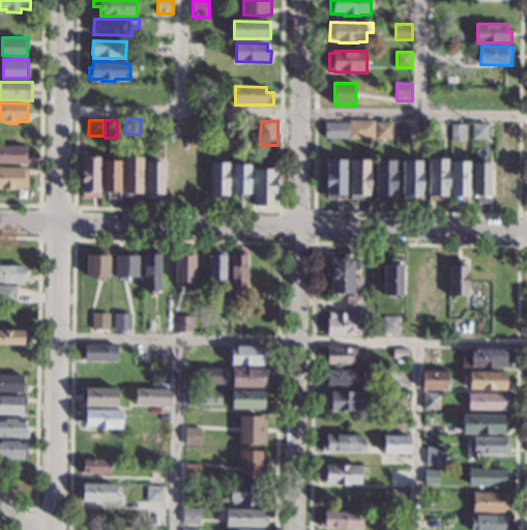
[(376,140),(351,140),(351,121),(376,121),(376,140)]
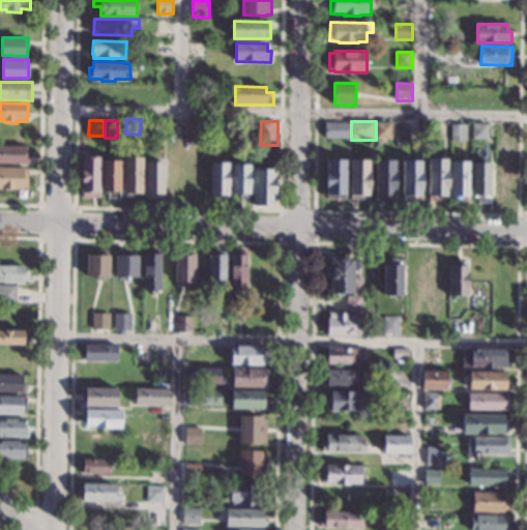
[(350,139),(326,139),(327,123),(350,123),(350,139)]
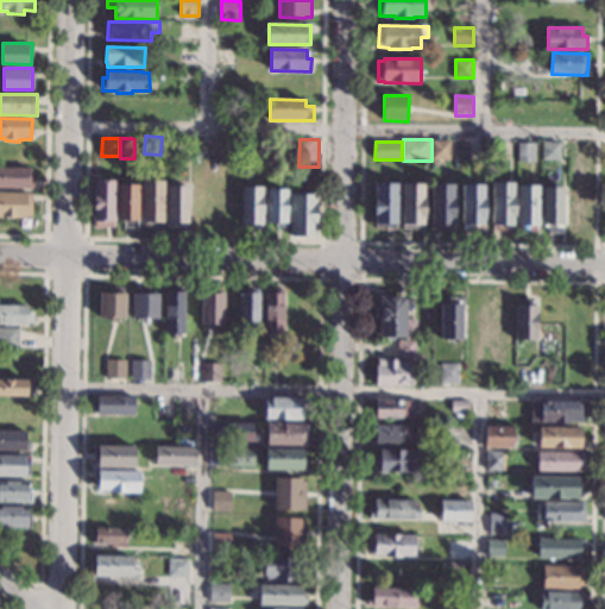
[(452,159),(435,159),(435,142),(452,142),(452,159)]
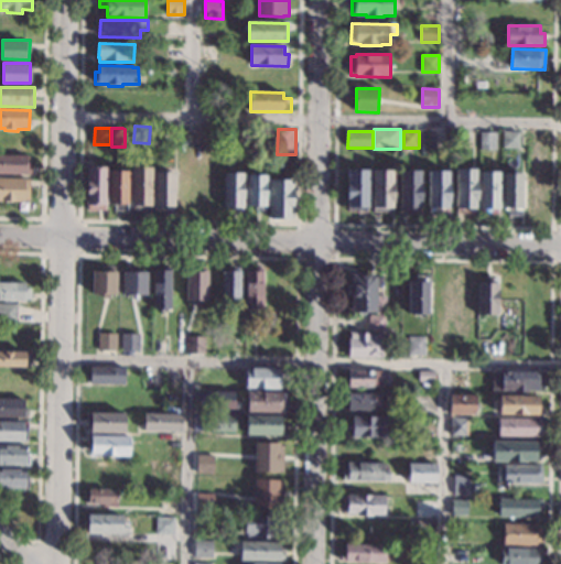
[(521,149),(504,149),(505,132),(507,132),(521,132),(521,149)]
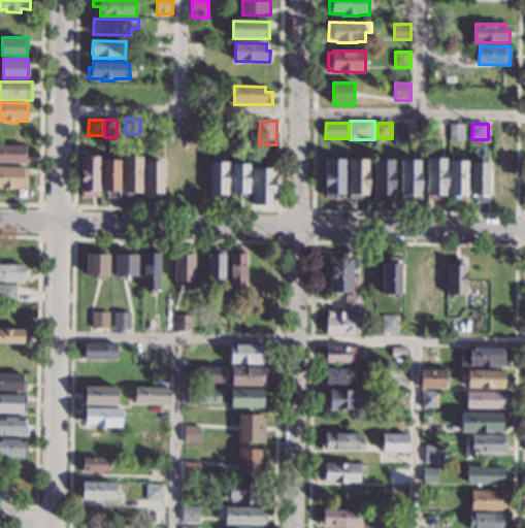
[(466,140),(451,140),(451,125),(466,125),(466,140)]
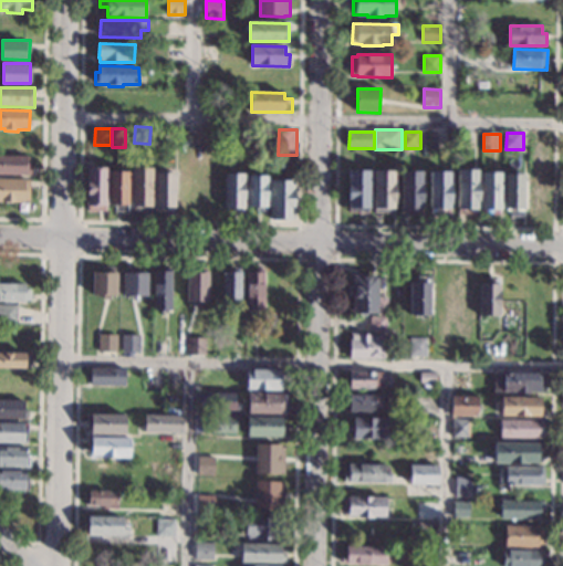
[(30,167),(34,167),(34,175),(0,175),(0,156),(30,157),(30,167)]
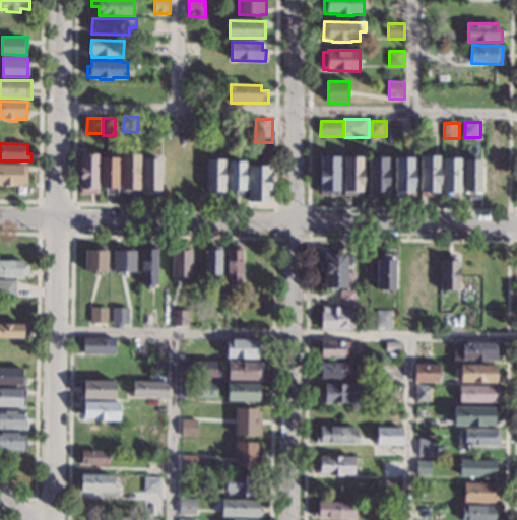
[(140,194),(122,194),(123,155),(132,155),(132,151),(141,152),(140,194)]
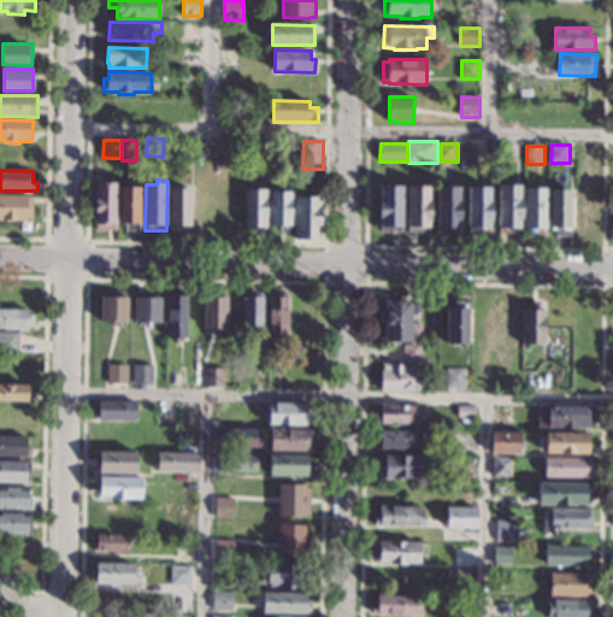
[(118,231),(96,230),(98,183),(118,183),(118,231)]
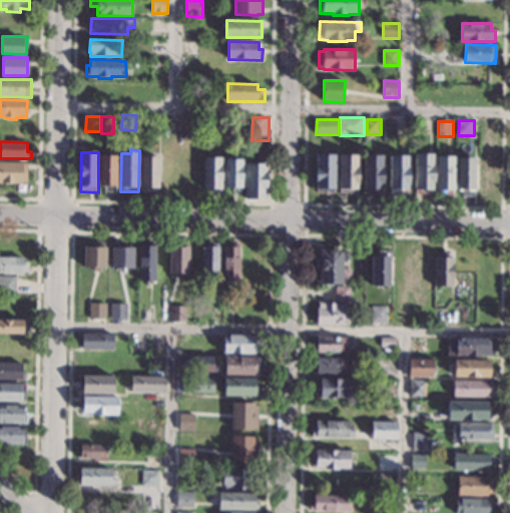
[(434,164),(436,164),(436,183),(434,183),(434,194),(416,193),(417,153),(435,154),(434,164)]
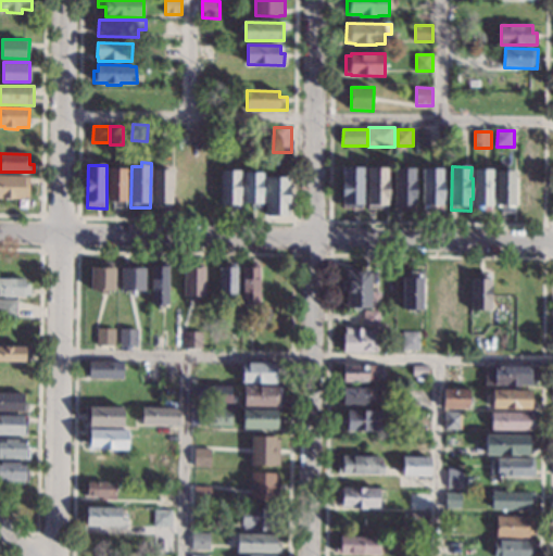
[(364,209),(344,209),(344,200),(343,199),(343,180),(344,180),(344,167),(365,167),(364,209)]
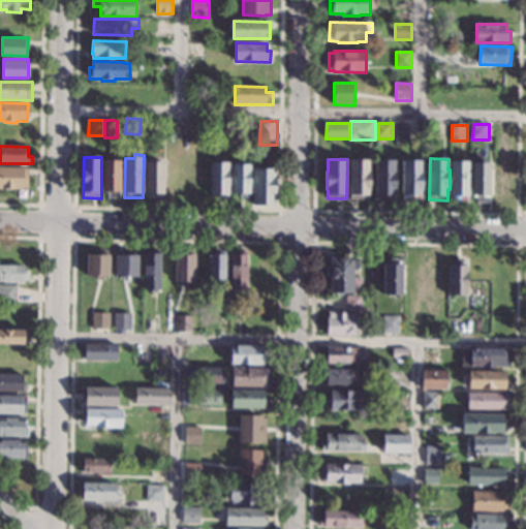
[(121,198),(109,197),(109,191),(103,191),(103,160),(122,160),(121,198)]
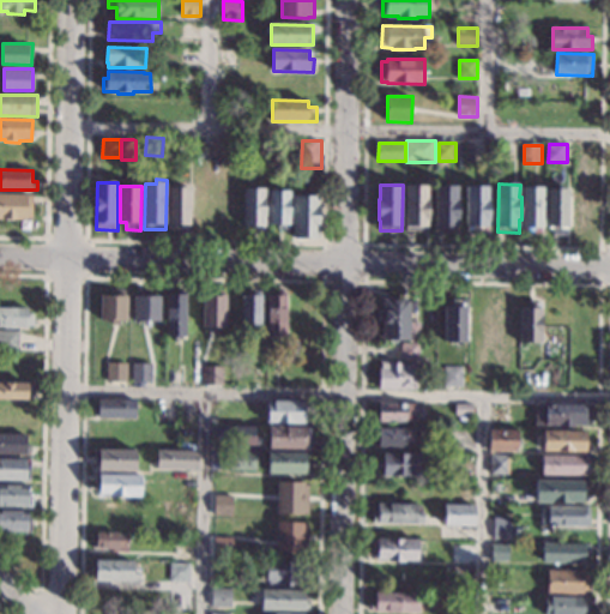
[(429,199),(432,199),(432,221),(428,221),(428,232),(408,232),(408,186),(429,186),(429,199)]
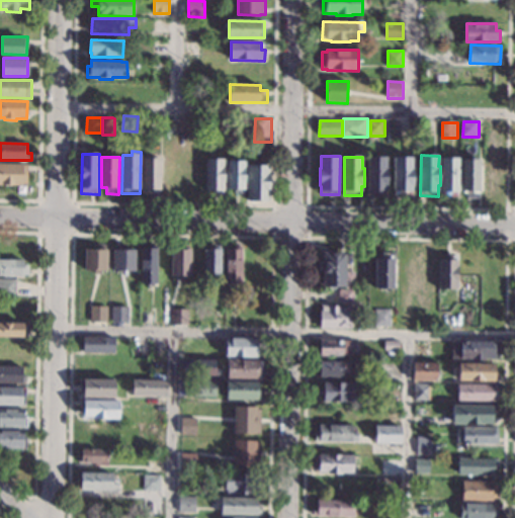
[(388,168),(389,168),(389,186),(387,186),(387,196),(368,195),(369,157),(388,157),(388,168)]
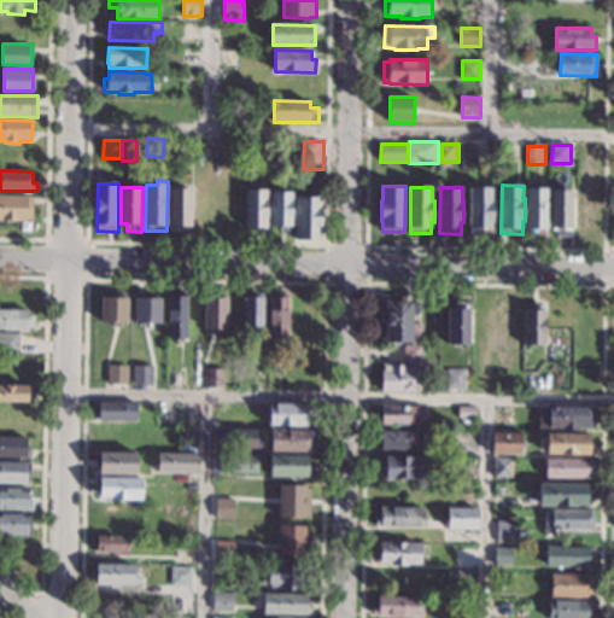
[(492,200),(495,200),(495,222),(492,222),(492,233),(471,233),(472,188),(492,188),(492,200)]
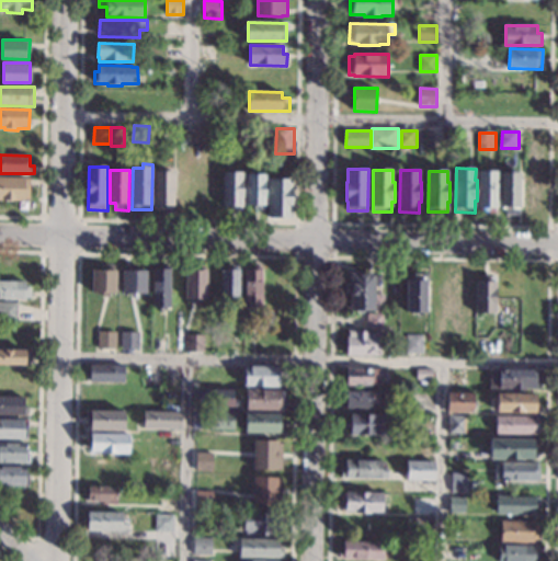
[(498,214),(478,213),(479,171),(499,171),(498,214)]
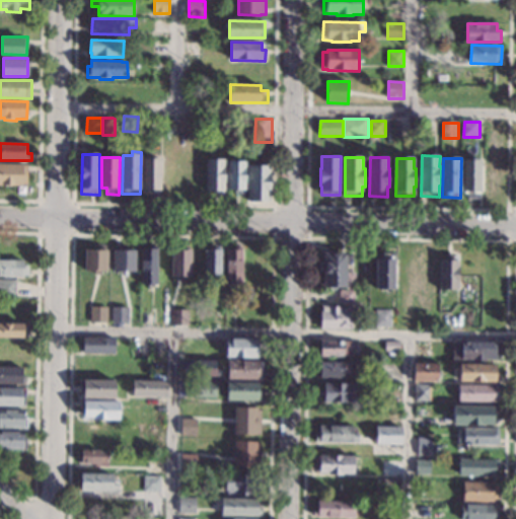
[(162,194),(143,194),(144,159),(163,159),(162,194)]
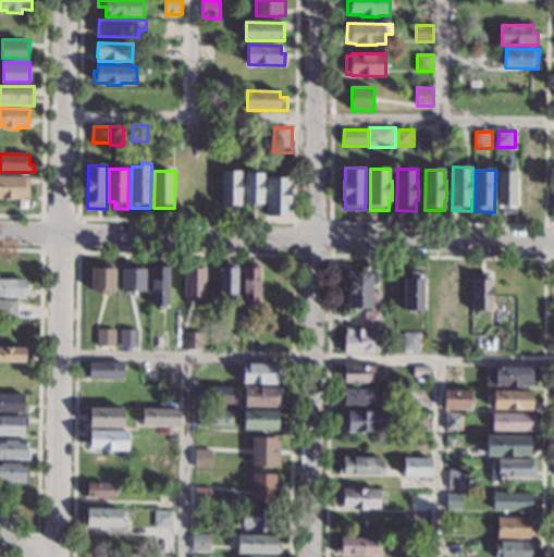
[(242,210),(232,209),(232,205),(223,205),(223,171),(243,172),(242,210)]
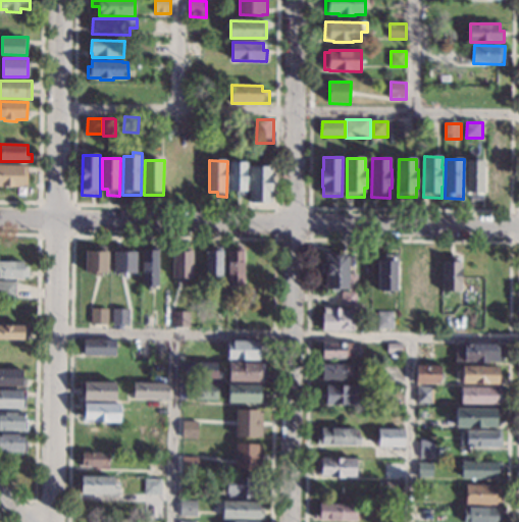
[(484,200),(470,200),(470,193),(466,193),(466,160),(485,160),(484,200)]
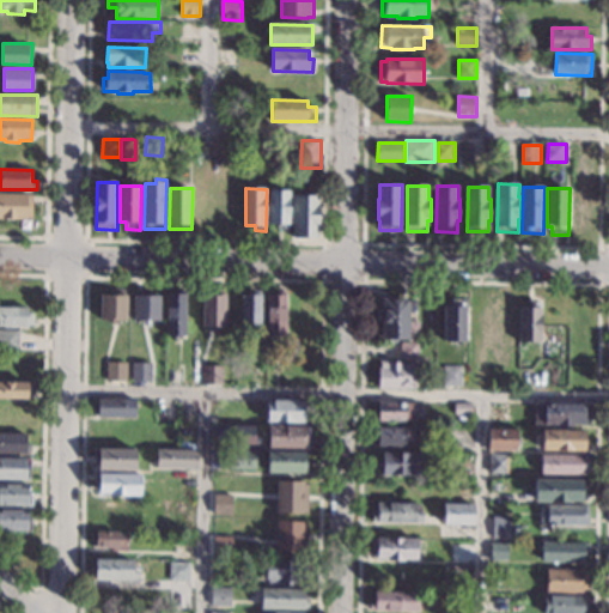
[(291,230),(280,230),(280,225),(269,225),(269,192),(291,192),(291,230)]
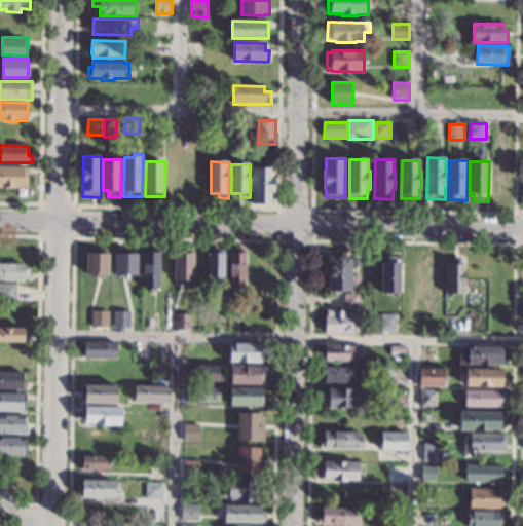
[(25,167),(30,167),(29,188),(0,188),(0,166),(25,166),(25,167)]
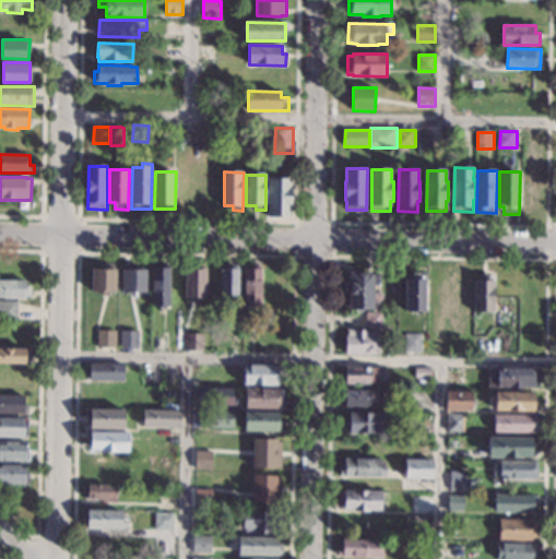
[(292,217),(269,217),(269,179),(293,179),(292,217)]
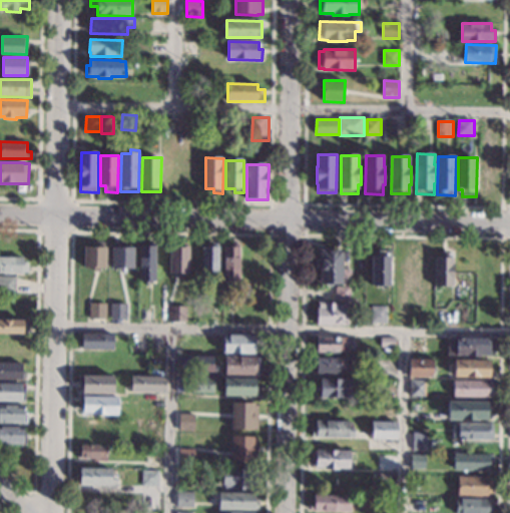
[(108,246),(108,269),(102,269),(102,272),(96,272),(96,269),(86,269),(86,246),(95,246),(96,241),(108,242),(108,246)]
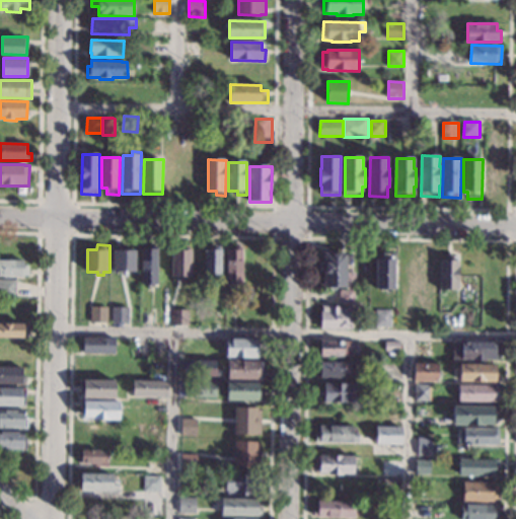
[(129,249),(138,249),(137,272),(129,272),(129,275),(124,275),(124,272),(117,272),(118,245),(129,245),(129,249)]
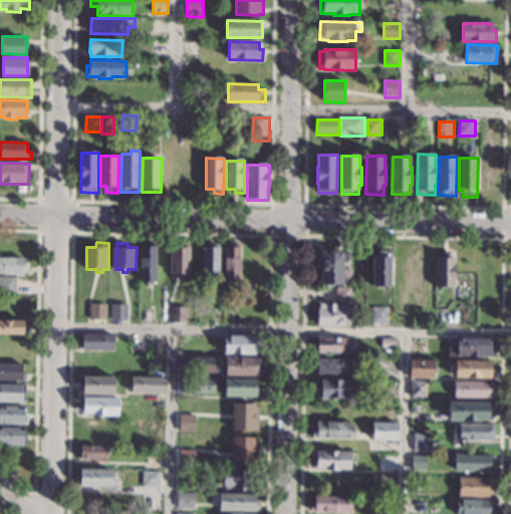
[(219,280),(210,280),(210,282),(206,282),(206,280),(204,280),(205,247),(214,247),(214,244),(220,244),(219,280)]
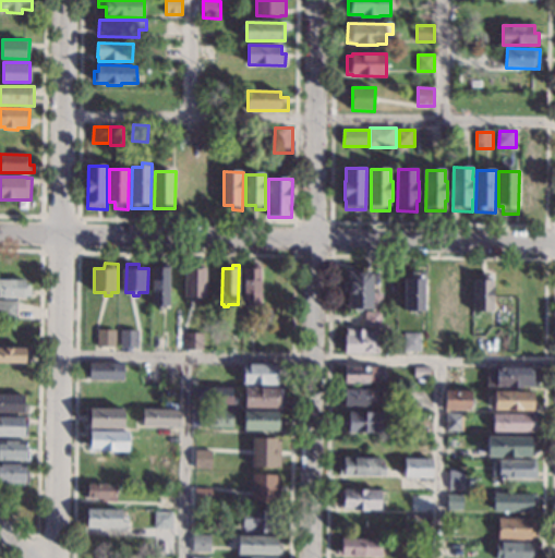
[(262,268),(263,268),(262,307),(243,306),(244,267),(254,267),(254,265),(262,265),(262,268)]
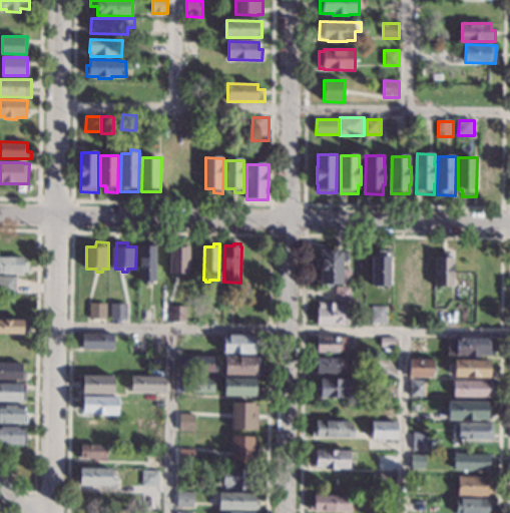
[(155,284),(140,283),(140,246),(148,246),(149,244),(156,244),(155,284)]
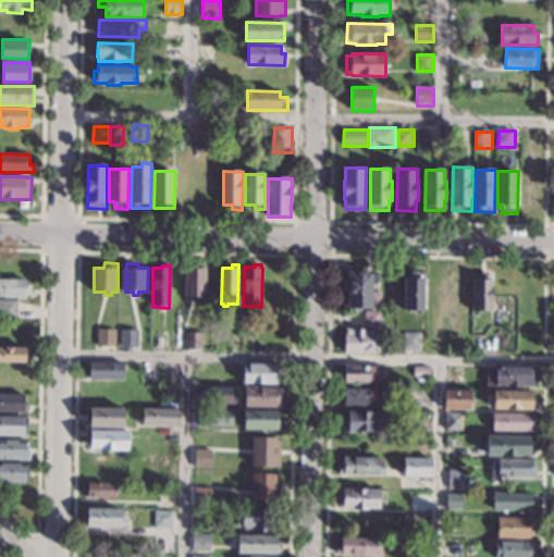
[(207,297),(207,267),(186,265),(186,297),(207,297)]
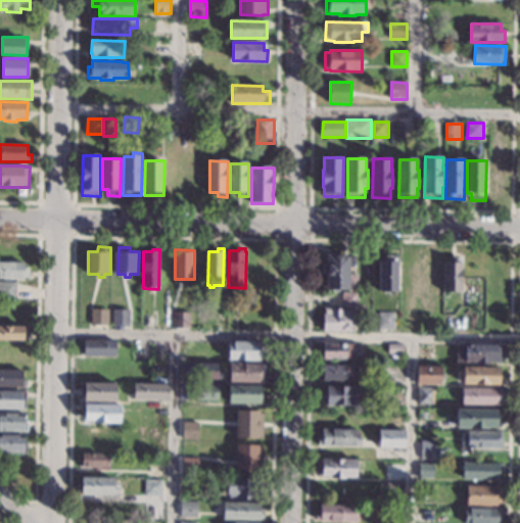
[(349,290),(327,289),(327,275),(323,275),(323,265),(327,265),(327,255),(350,255),(349,290)]
